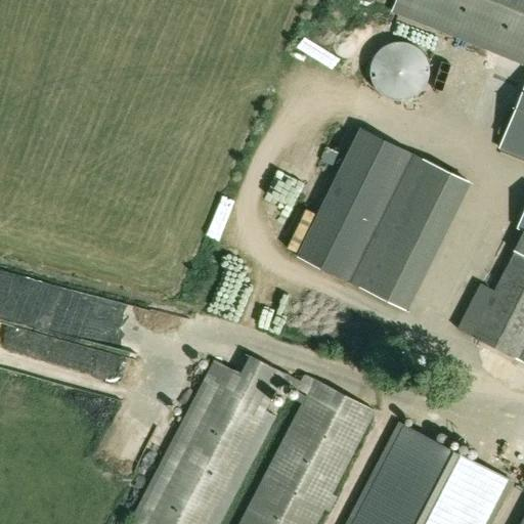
[(523,0),(394,0),(390,10),(523,64),(523,80),(501,137),(523,145),(523,0)]
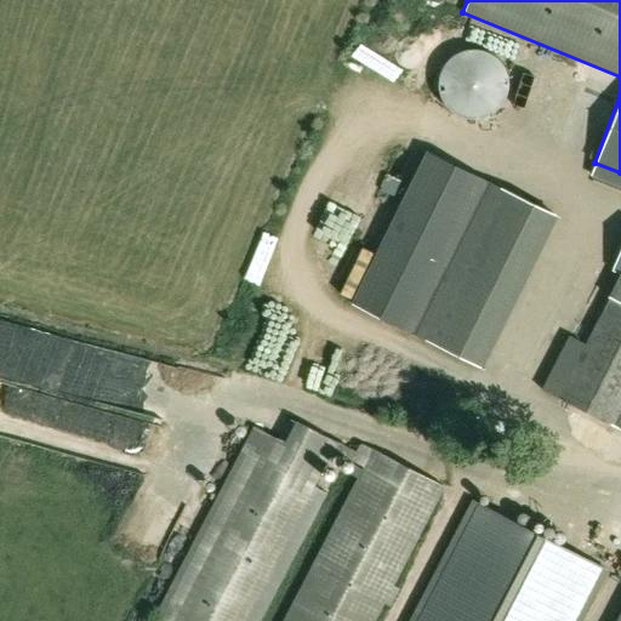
[(427,100),(486,121),(510,61),(451,39),(427,100)]
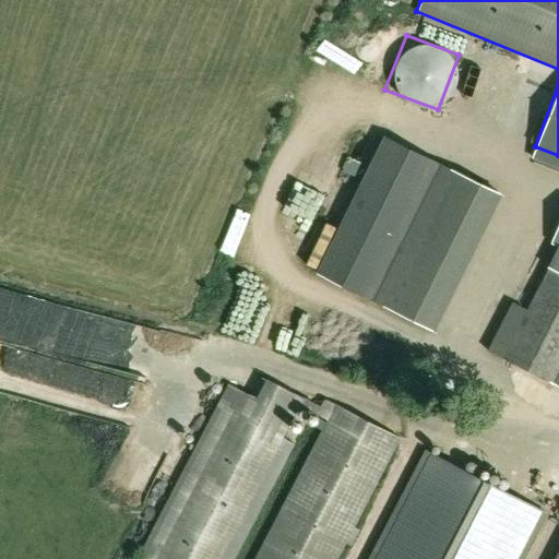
[(433,330),(500,194),(382,138),(316,273),(433,330)]
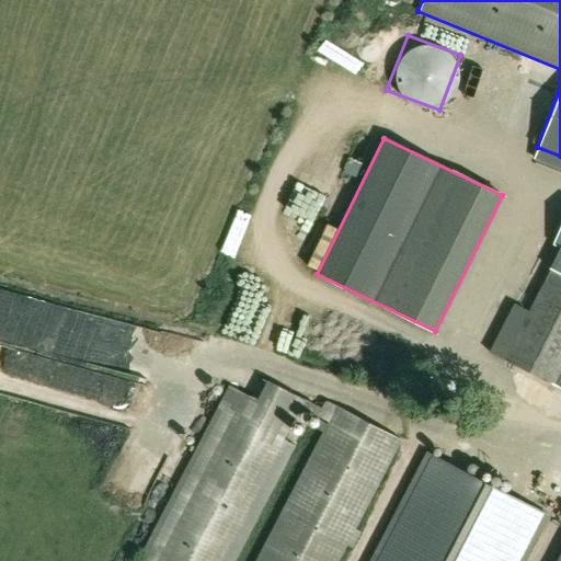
[(560,247),(513,343),(503,358),(560,388),(560,247)]
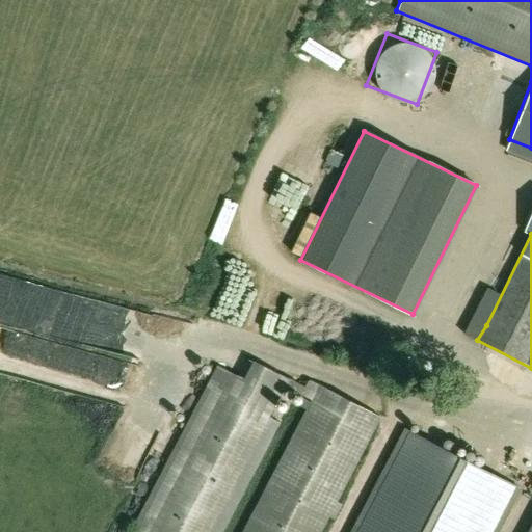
[(132,306),(122,338),(136,343),(148,311),(132,306)]
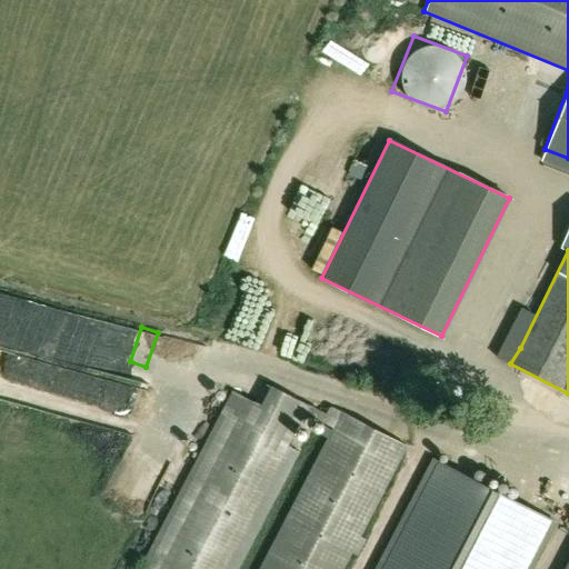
[(342,568),(407,446),(340,411),(258,568),(342,568)]
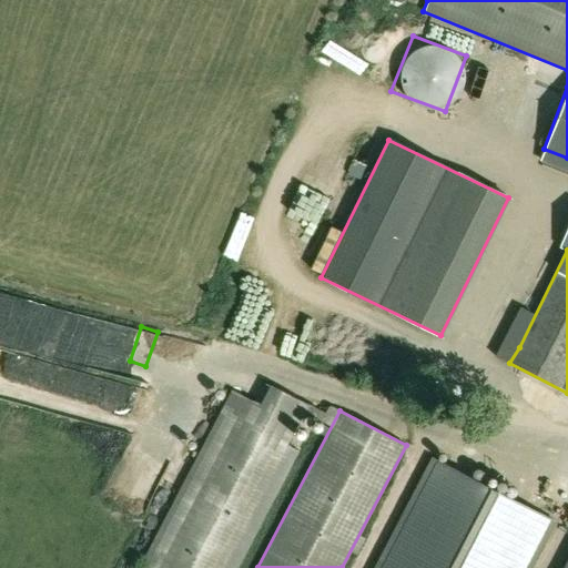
[(223,567),(287,445),(235,417),(156,567),(223,567)]
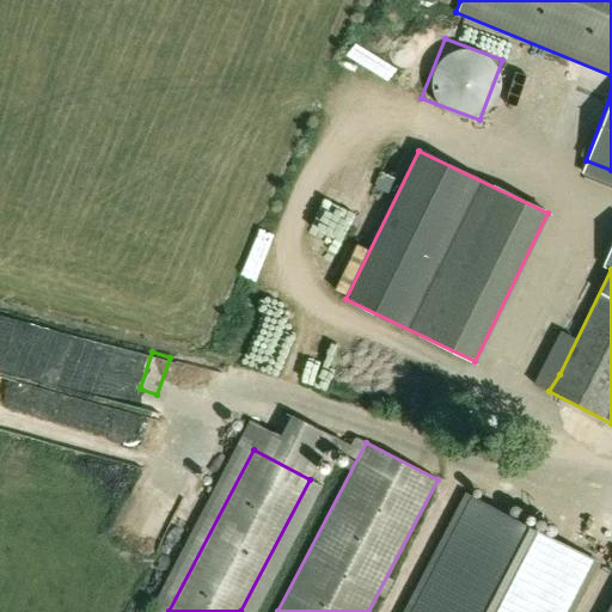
[(481,476),(410,611),(403,609),(401,611),(577,611),(611,548),(611,531),(533,490),(494,469),(488,481),(481,476)]
